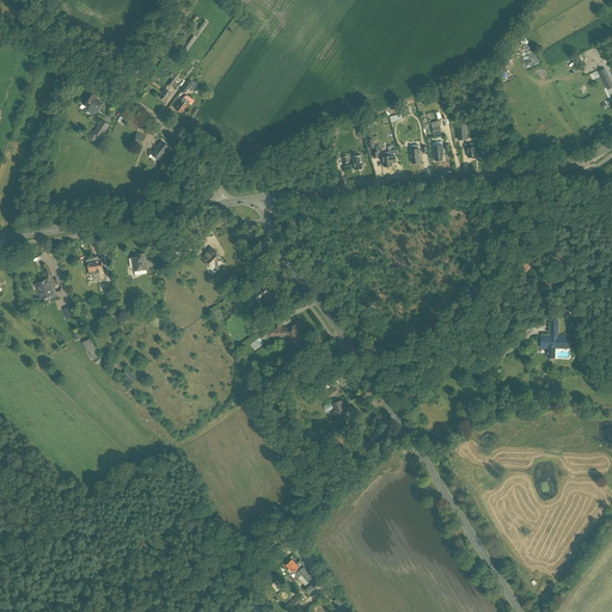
[(184,49),(187,51),(196,38),(194,37),(184,49)]
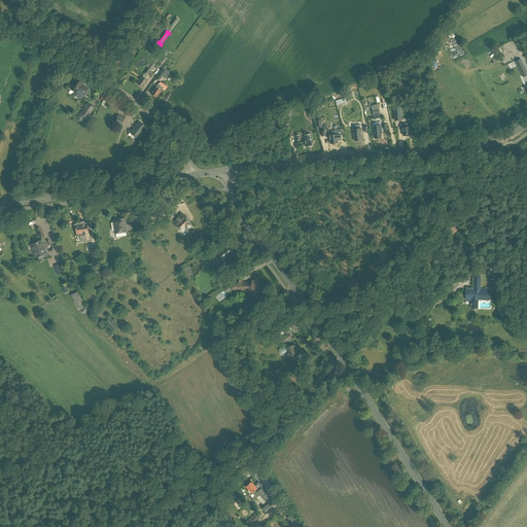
[(521,59),(516,62),(521,73),(526,70),(521,59)]
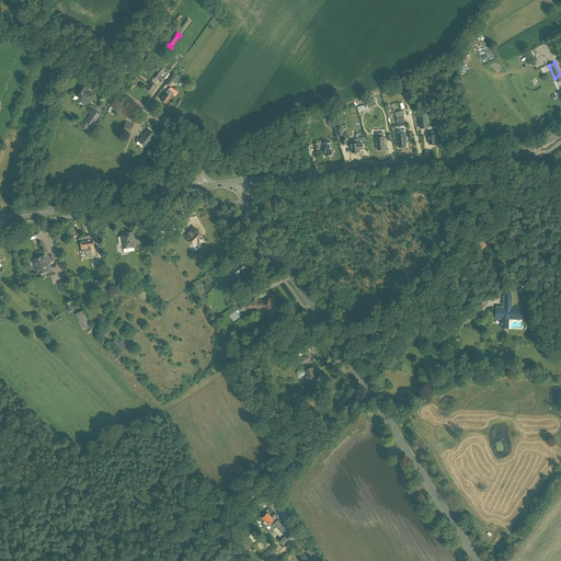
[(153,78),(157,80),(163,70),(158,67),(155,70),(158,72),(153,78)]
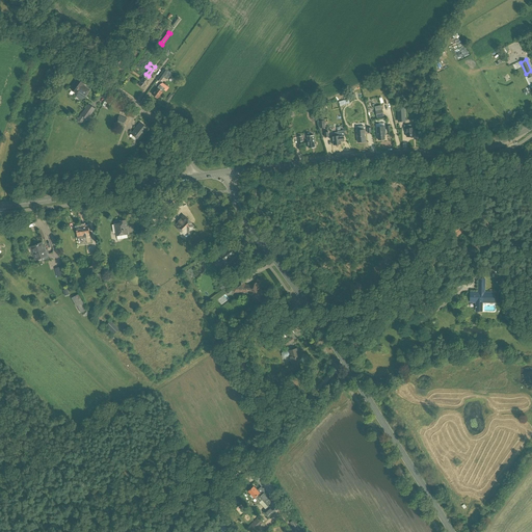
[(164,69),(157,79),(160,82),(163,77),(167,80),(171,74),(167,72),(164,69)]
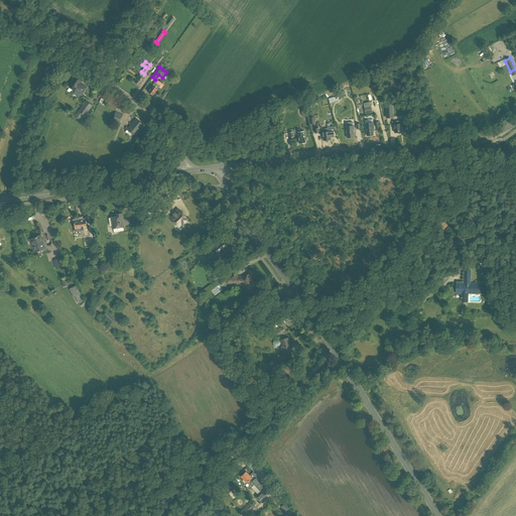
[(141,72),(140,73),(136,71),(130,80),(137,84),(139,80),(142,82),(147,76),(144,74),(141,72)]
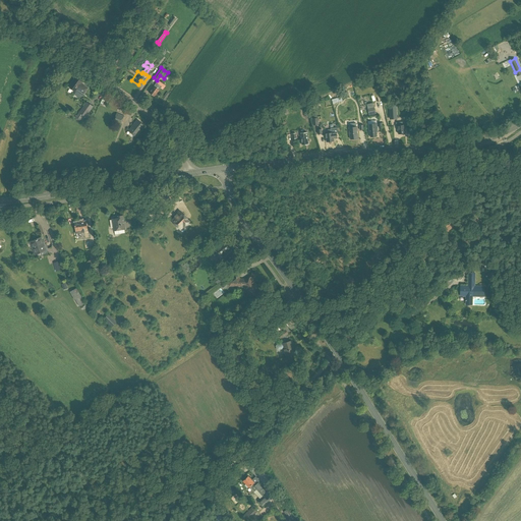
[(514,73),(506,76),(510,85),(513,84),(511,80),(516,78),(514,73)]
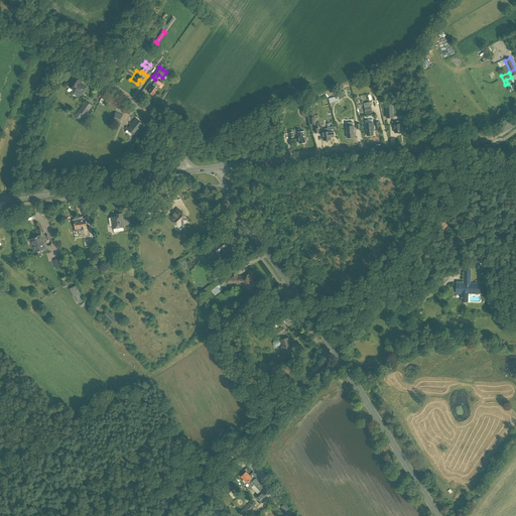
[(82,96),(88,87),(82,83),(82,82),(75,77),(69,86),(76,91),(74,94),(78,96),(78,97),(79,97),(80,97),(81,97),(81,96),(82,96)]
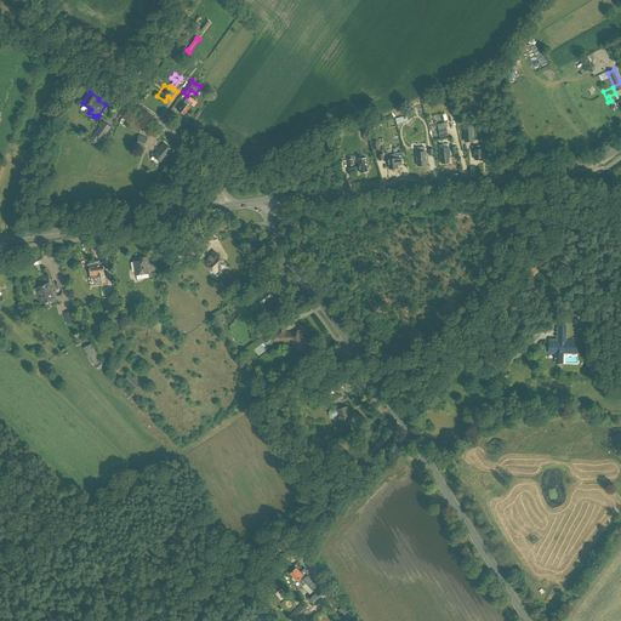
[(186,98),(178,110),(184,115),(193,103),(186,98)]
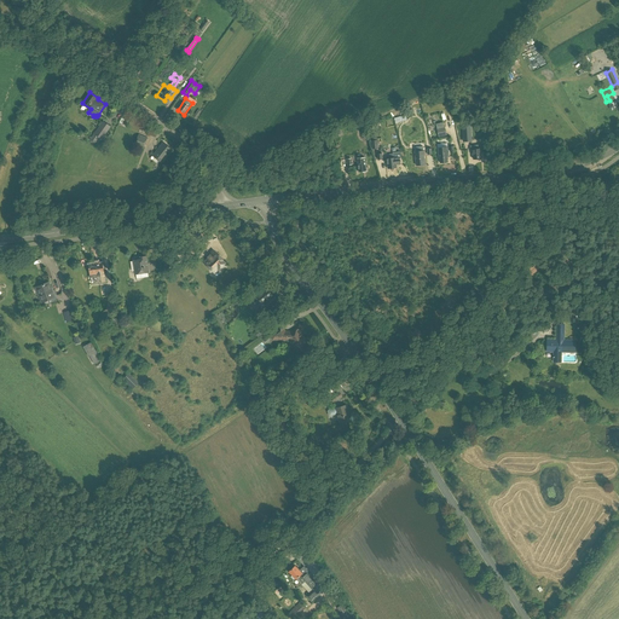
[(99,137),(102,139),(105,133),(99,128),(91,140),(96,143),(99,137)]
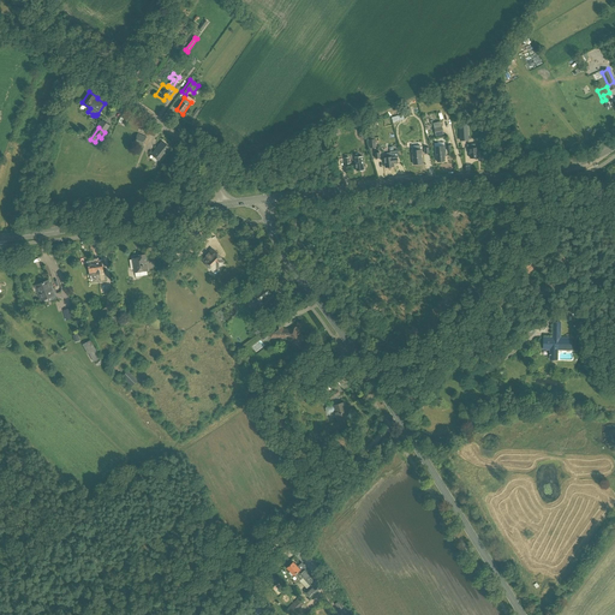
[(133,144),(142,148),(147,137),(138,133),(133,144)]
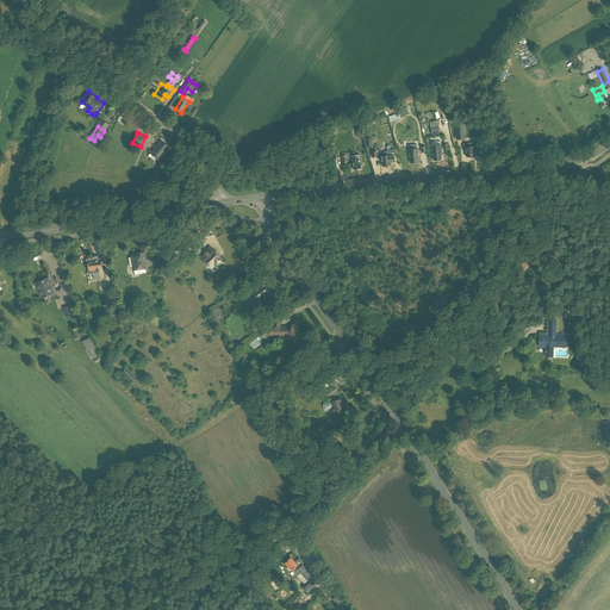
[(160,161),(170,148),(161,141),(150,154),(160,161)]
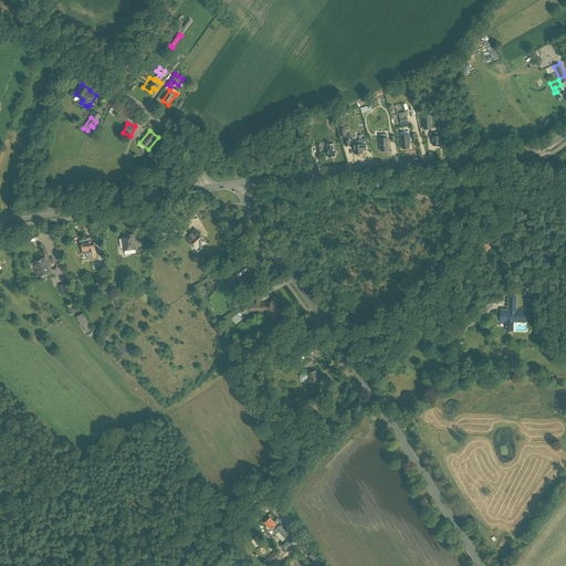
[(435,133),(430,134),(431,137),(431,142),(432,142),(432,146),(440,145),(439,140),(440,140),(440,136),(439,133),(438,133),(435,133)]
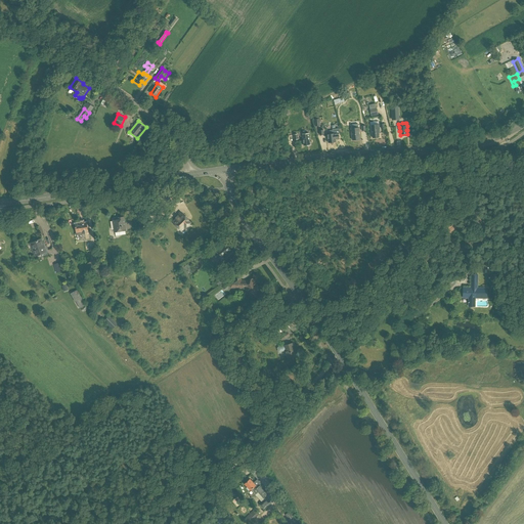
[(358,124),(351,125),(352,132),(351,132),(351,136),(352,136),(352,140),(359,139),(359,135),(359,131),(358,131),(358,124)]
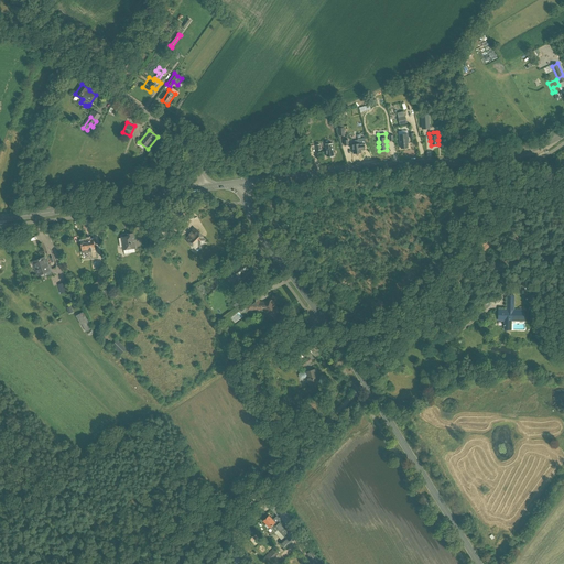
[(399,136),(399,140),(400,144),(401,144),(401,148),(408,148),(408,143),(409,143),(408,134),(399,136)]
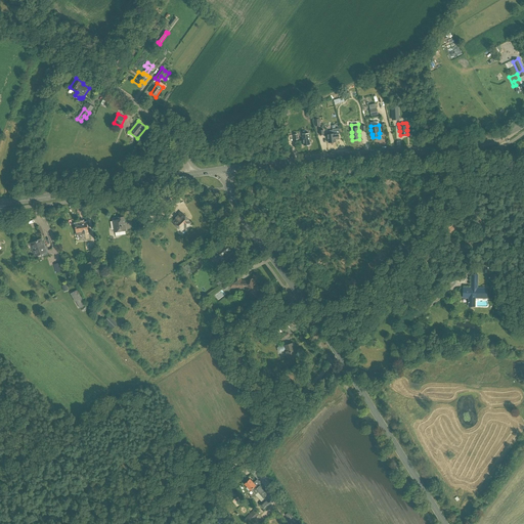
[(328,134),(329,142),(336,142),(335,140),(340,139),(339,133),(335,134),(333,134),(333,131),(329,131),(329,134),(328,134)]
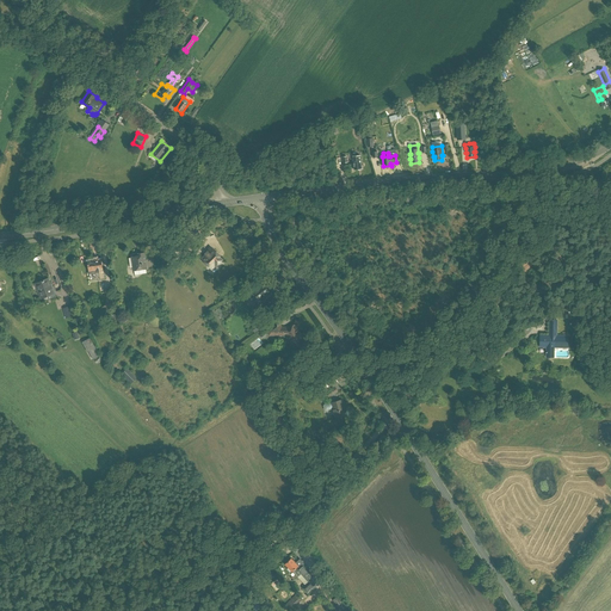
[(177,240),(173,248),(183,252),(185,247),(186,245),(177,240)]
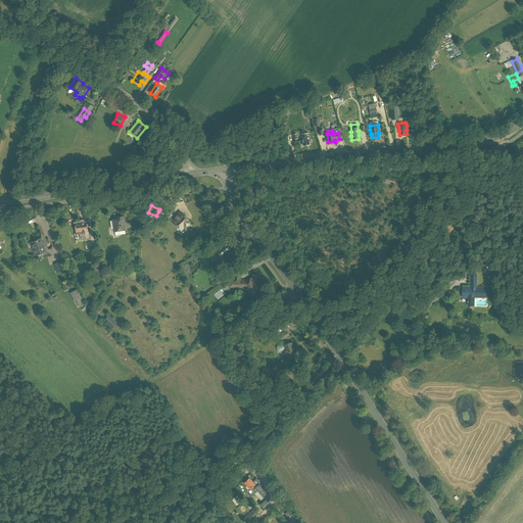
[(180,211),(179,212),(179,214),(176,217),(177,218),(173,221),(176,224),(175,224),(175,226),(178,228),(179,228),(180,229),(184,225),(186,227),(190,222),(180,211)]
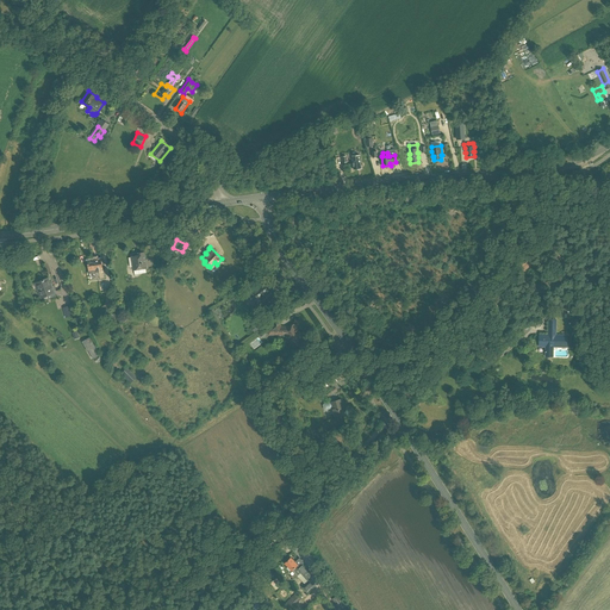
[(131,256),(134,271),(147,268),(144,251),(138,253),(138,255),(131,256)]
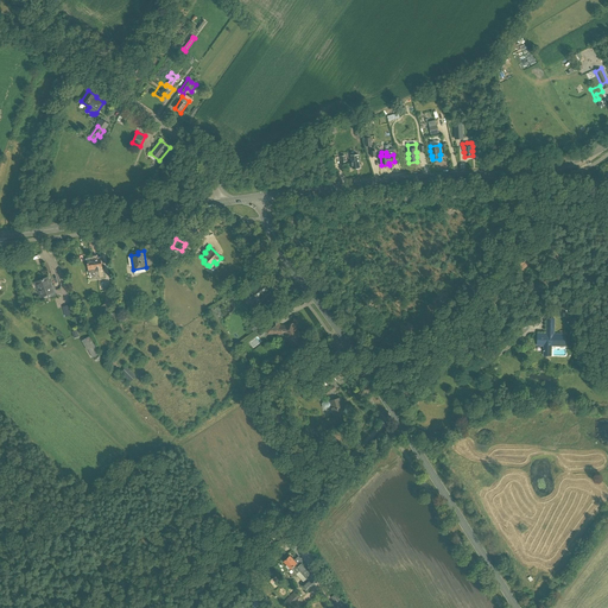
[(87,260),(89,270),(96,268),(99,278),(103,277),(100,258),(87,260)]
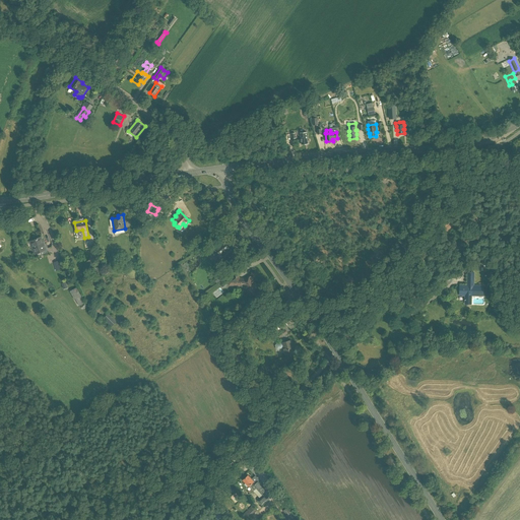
[(30,242),(36,254),(46,249),(41,238),(30,242)]
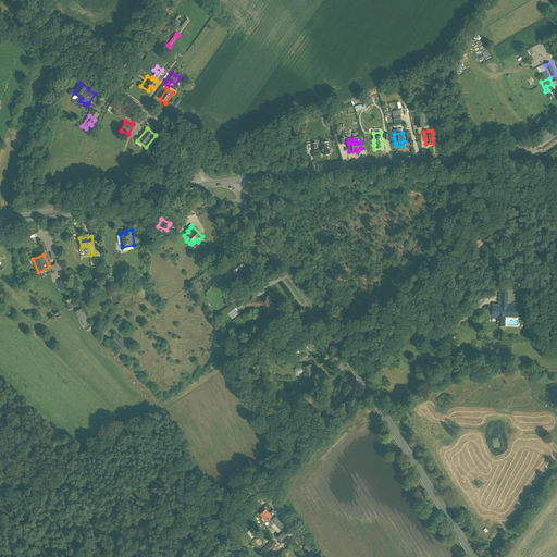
[(230,265),(223,270),(224,272),(226,271),(229,274),(233,271),(232,271),(234,270),(237,275),(243,272),(242,271),(246,268),(239,259),(231,264),(231,265),(230,265)]
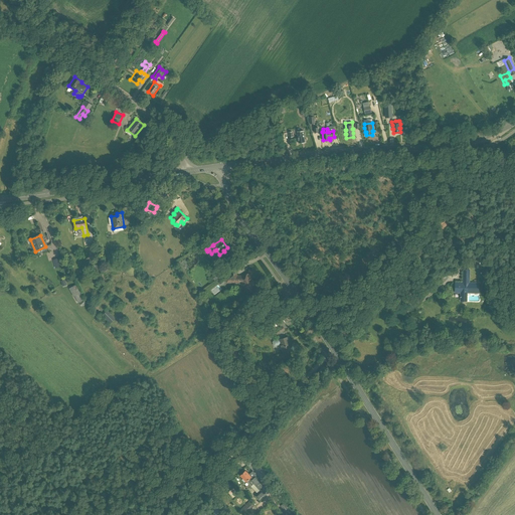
[(456,293),(461,293),(461,301),(467,301),(467,293),(478,293),(478,284),(469,283),(470,270),(464,270),(463,283),(456,283),(456,293)]
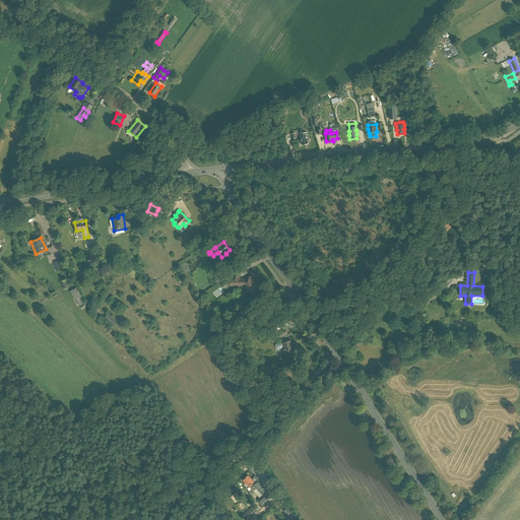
[(226,282),(230,285),(243,286),(244,285),(250,294),(258,288),(254,283),(255,283),(251,278),(250,275),(246,279),(246,280),(240,279),(237,274),(226,282)]
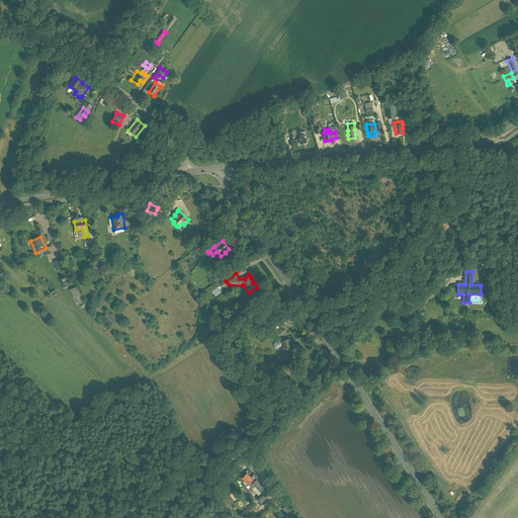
[(71,290),(75,298),(81,294),(77,287),(71,290)]
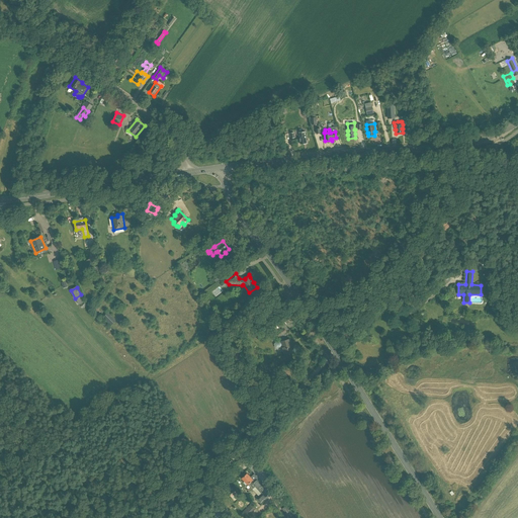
[(277,333),(275,335),(277,338),(280,336),(286,332),(283,328),(277,332),(277,333)]
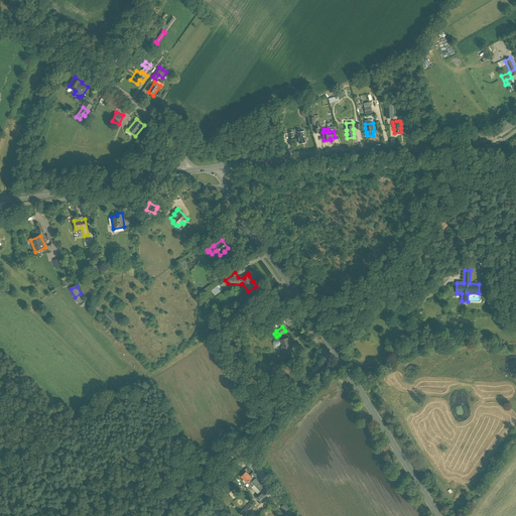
[(273,343),(274,346),(275,347),(281,345),(283,353),(291,351),(290,346),(289,343),(290,343),(289,338),(274,342),(273,343)]
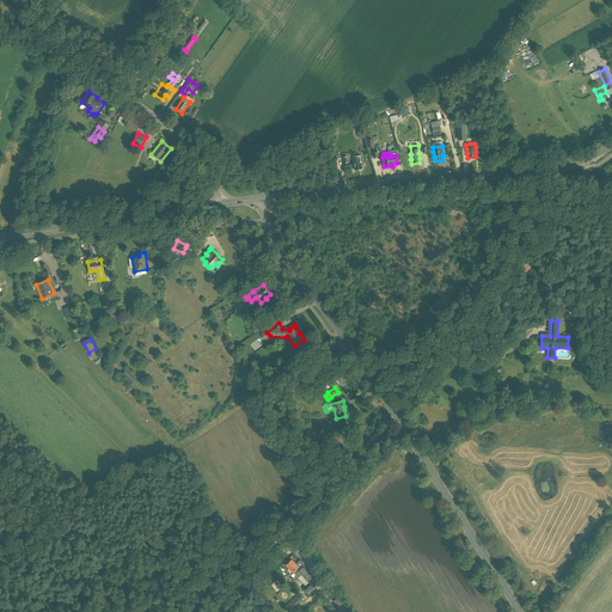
[(303,589),(307,594),(317,586),(316,579),(305,565),(305,564),(300,560),(297,564),(292,558),(286,564),(289,568),(287,570),(291,573),(292,571),(294,575),(295,576),(297,577),(298,579),(301,575),(308,583),(303,589)]
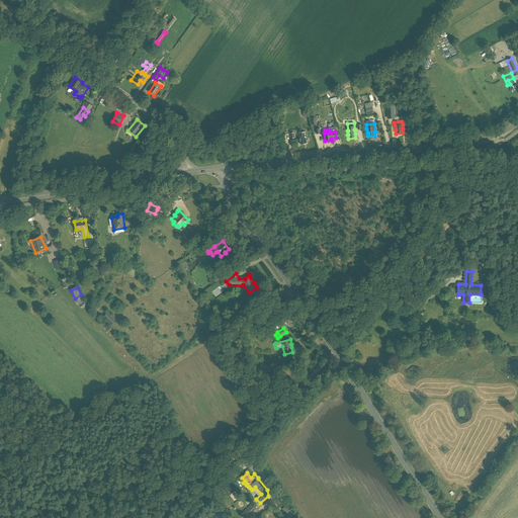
[(242,513),(245,517),(246,517),(256,509),(251,504),(249,506),(242,513)]
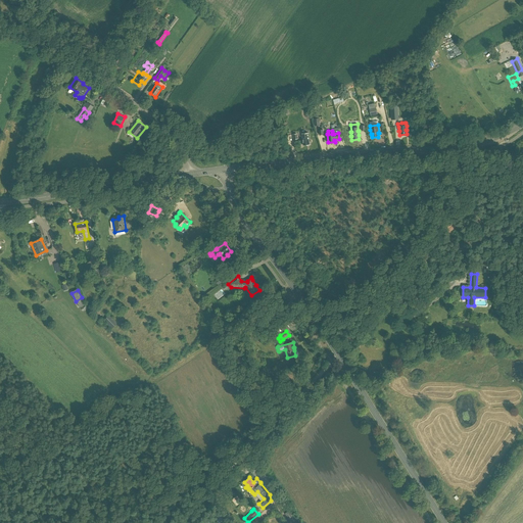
[(286,514),(291,522),(298,522),(291,511),(286,514)]
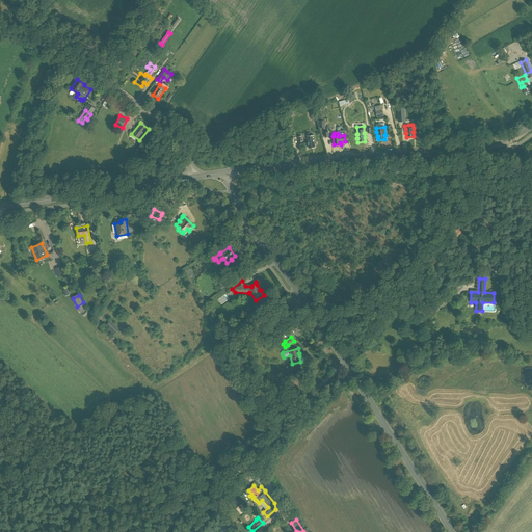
[(218,526),(221,531),(225,531),(229,530),(224,522),(218,526)]
